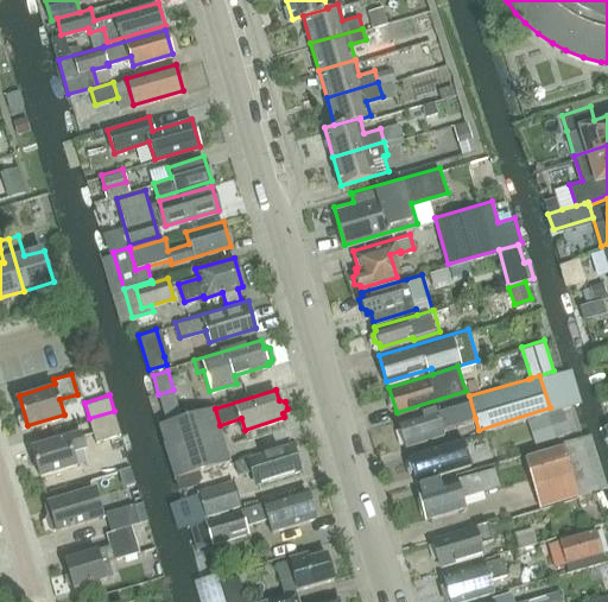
[(469,395),(397,418),(405,443),(444,432),(443,428),(475,418),(469,395)]
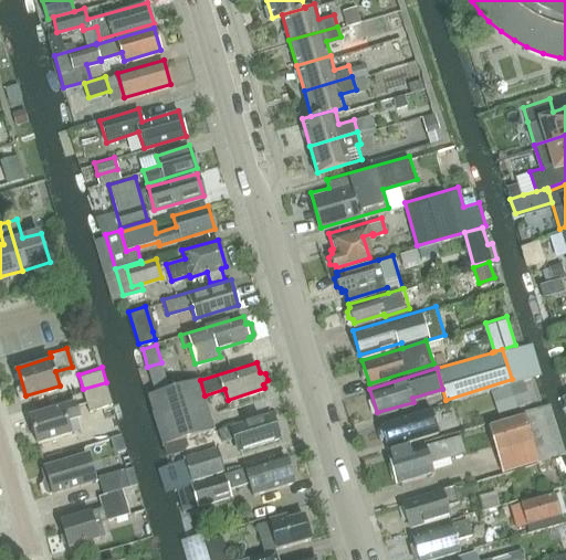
[(503,382),(511,405),(530,400),(523,377),(503,382)]
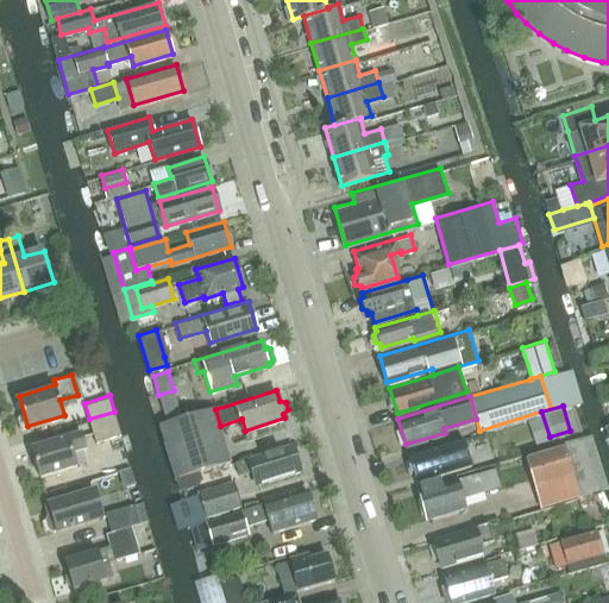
[(220,426),(215,409),(214,407),(159,425),(175,477),(231,460),(220,426)]
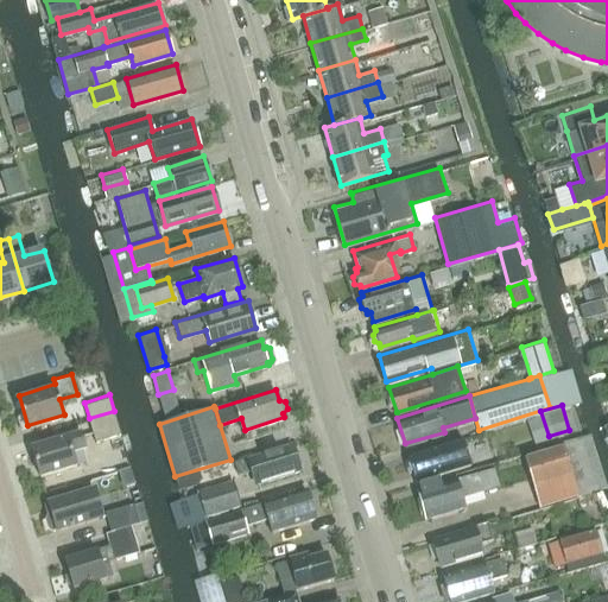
[(114,411),(89,418),(95,439),(121,431),(114,411)]
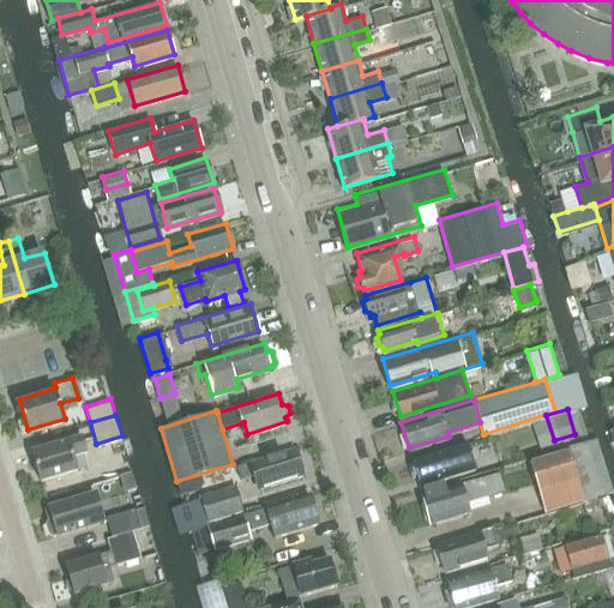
[(34,449),(42,477),(78,467),(73,453),(86,449),(82,434),(34,449)]
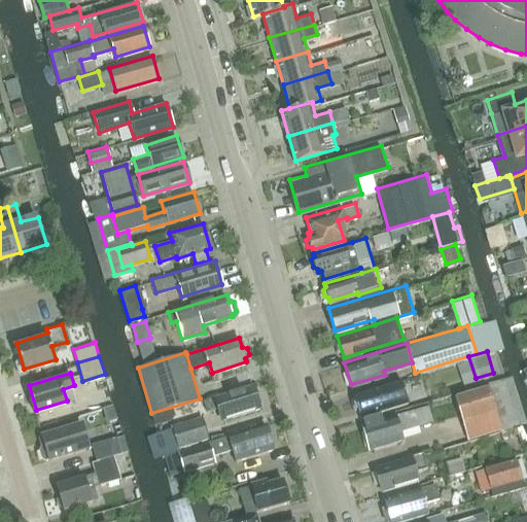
[(353,391),(360,414),(408,399),(401,378),(353,391)]
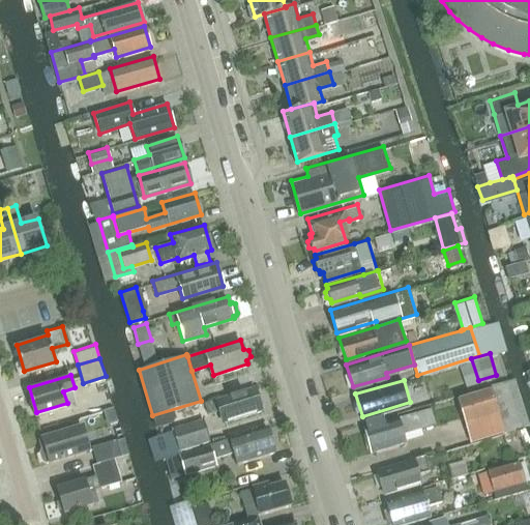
[(215,400),(205,403),(209,413),(222,409),(225,420),(233,418),(262,409),(255,387),(215,400)]
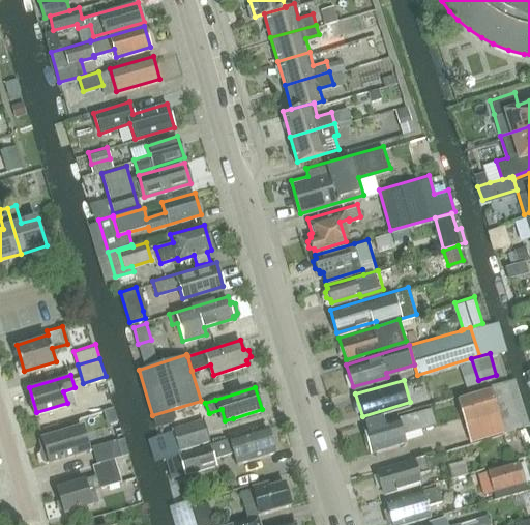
[(492,387),(459,398),(471,440),(505,430),(492,387)]
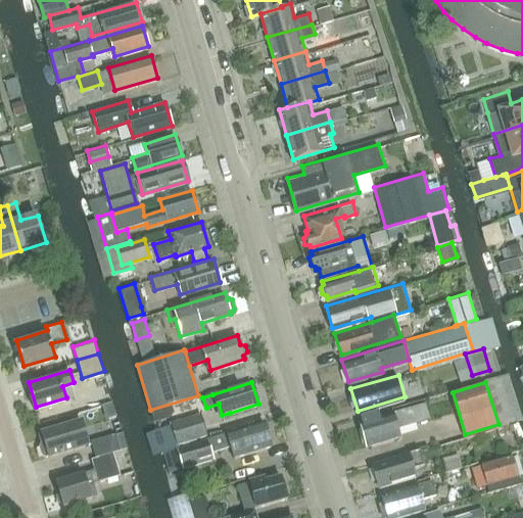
[(378,409),(359,415),(367,442),(400,432),(398,426),(416,420),(412,405),(380,415),(378,409)]
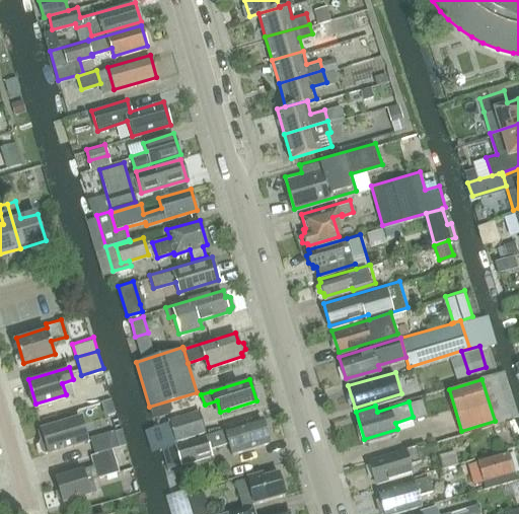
[(168,421),(173,438),(204,429),(198,409),(168,418),(168,421)]
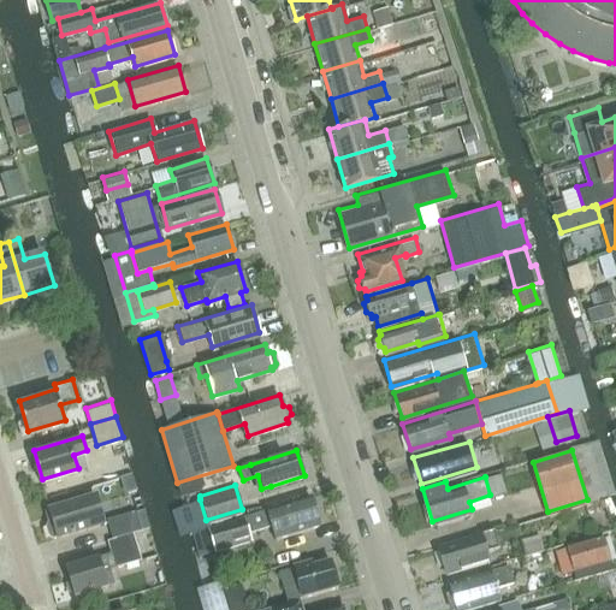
[(48,519),(47,522),(49,533),(54,536),(57,534),(58,536),(88,527),(88,526),(101,522),(96,507),(100,507),(95,492),(48,507),(52,517),(48,519)]
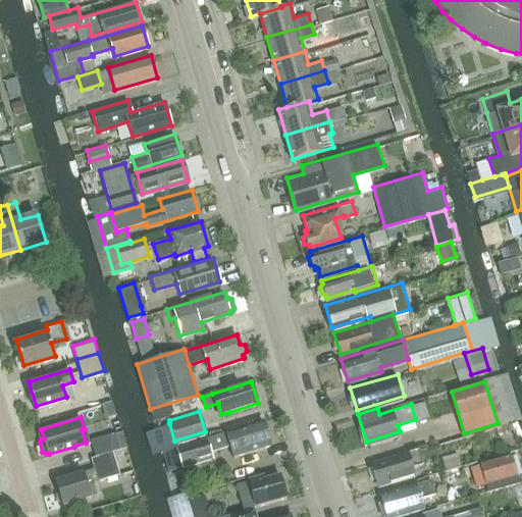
[(263,420),(208,437),(212,451),(230,445),(233,455),(270,444),(263,420)]
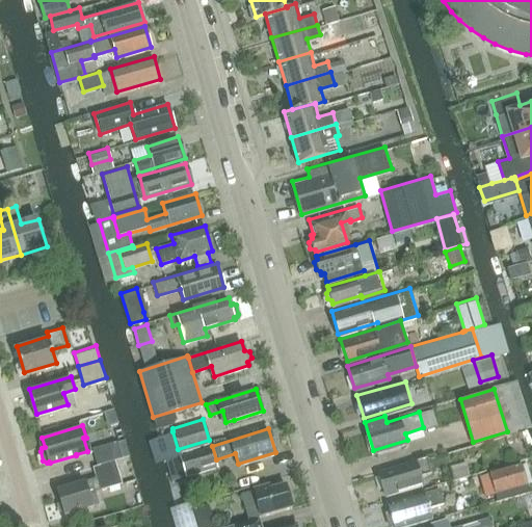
[(97,463),(113,457),(122,455),(116,438),(92,445),(97,463)]
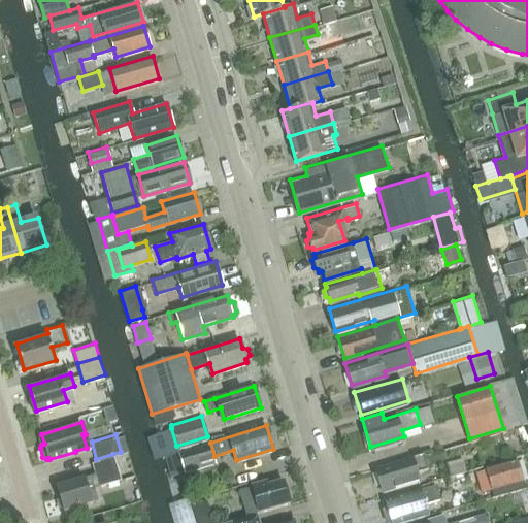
[(210,443),(178,452),(185,471),(217,462),(215,456),(210,443)]
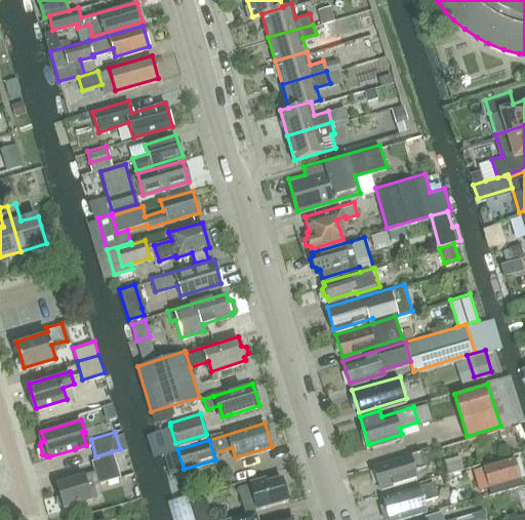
[(417,476),(414,466),(425,463),(420,450),(373,464),(380,486),(417,476)]
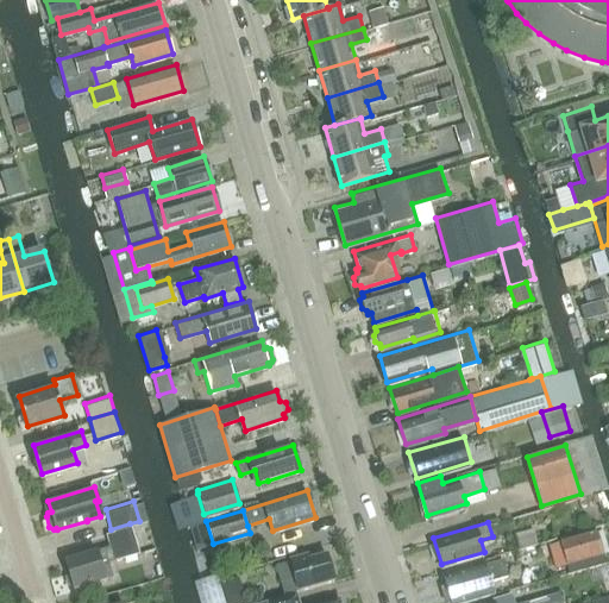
[(130,523),(111,529),(105,532),(110,545),(67,558),(75,585),(106,577),(101,561),(137,551),(130,523)]
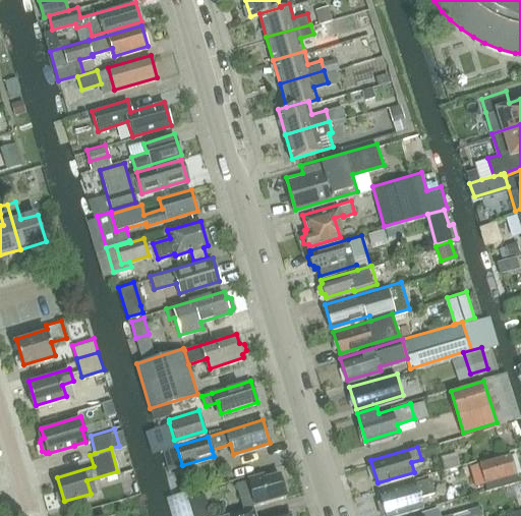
[(479,462),(485,480),(515,471),(510,453),(479,462)]
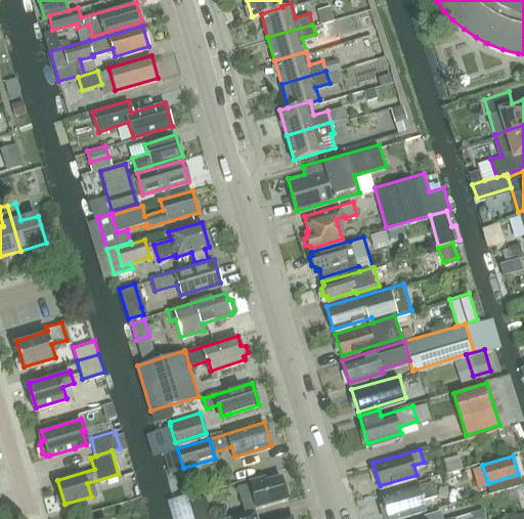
[(252,484),(239,488),(246,510),(289,498),(281,476),(266,480),(265,476),(251,481),(252,484)]
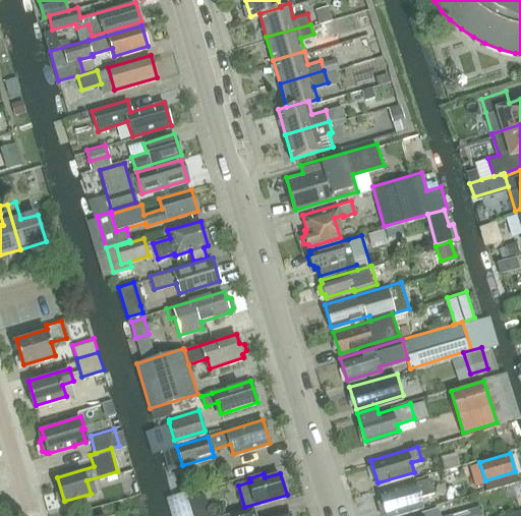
[(382,496),(378,500),(380,509),(386,509),(388,515),(422,505),(419,495),(433,491),(429,476),(380,491),(382,496)]
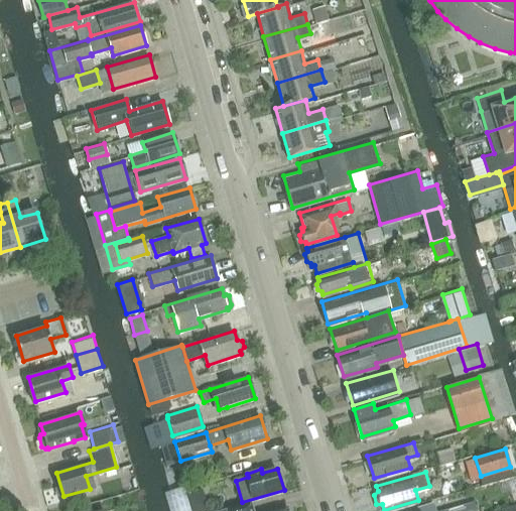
[(187,493),(191,510),(207,510),(210,510),(203,489),(187,493)]
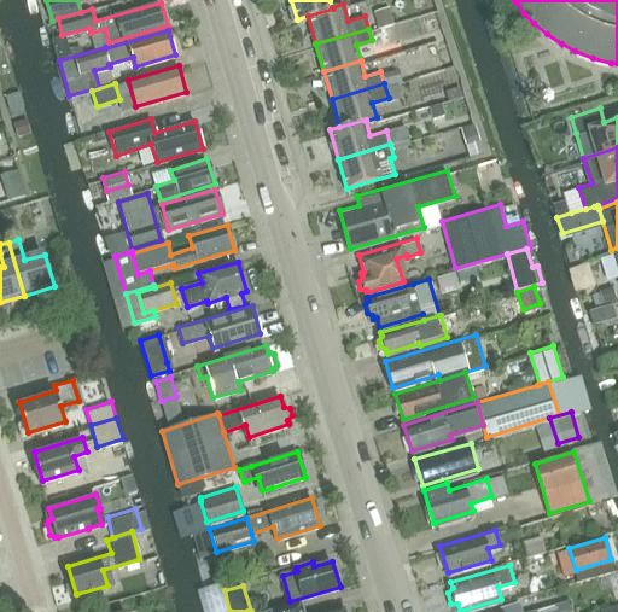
[(571,611),(567,599),(523,611),(571,611)]
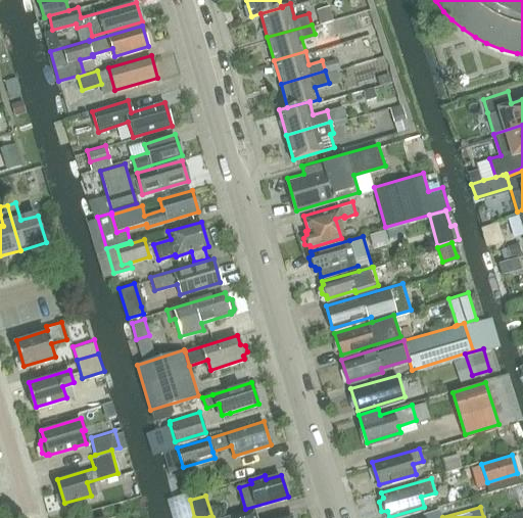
[(292,517),(292,514),(291,512),(289,512),(290,513),(270,517),(257,517),(254,508),(219,517),(292,517)]
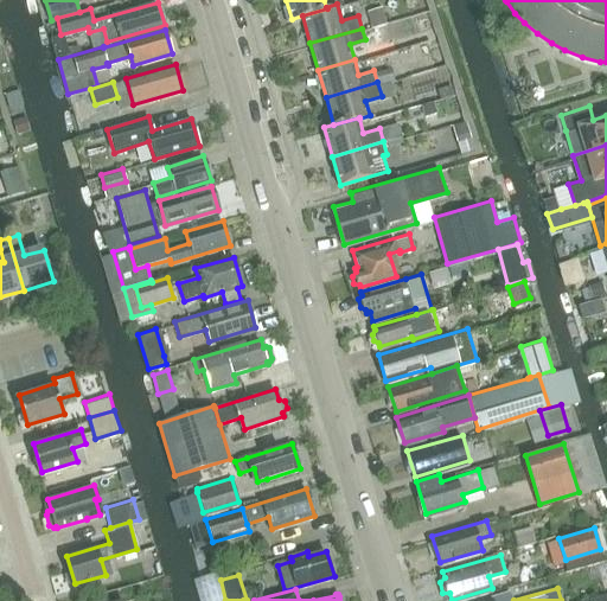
[(606,600),(606,590),(572,600),(606,600)]
